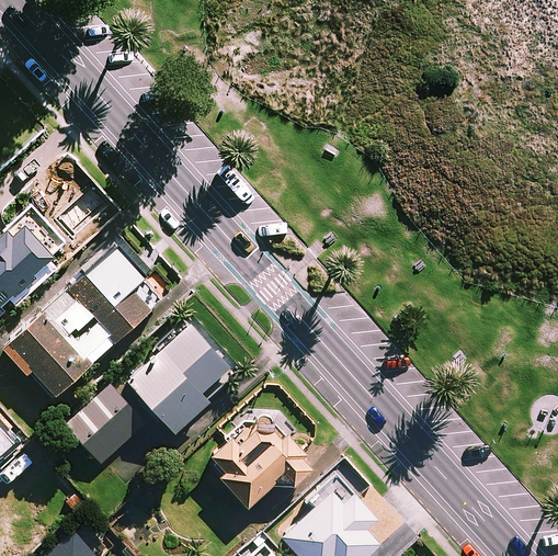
[(10,236),(4,230),(0,234),(0,314),(2,311),(0,308),(0,304),(10,295),(12,298),(34,279),(32,276),(52,258),(22,225),(10,236)]
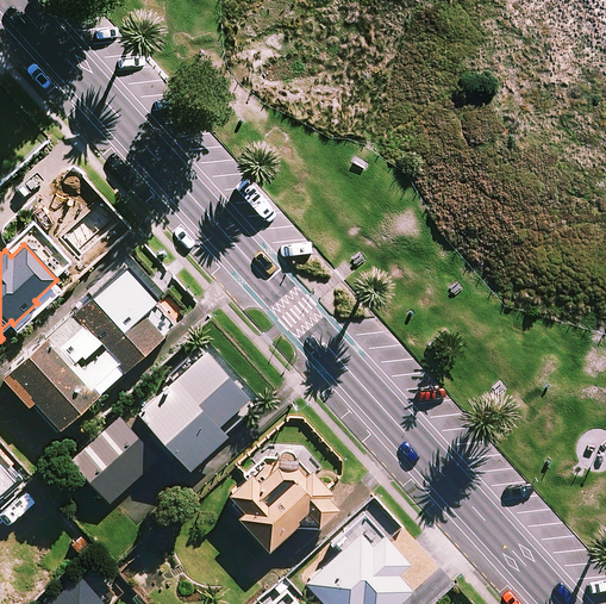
[(156,302),(126,268),(5,378),(56,435),(163,337),(142,315),(156,302)]
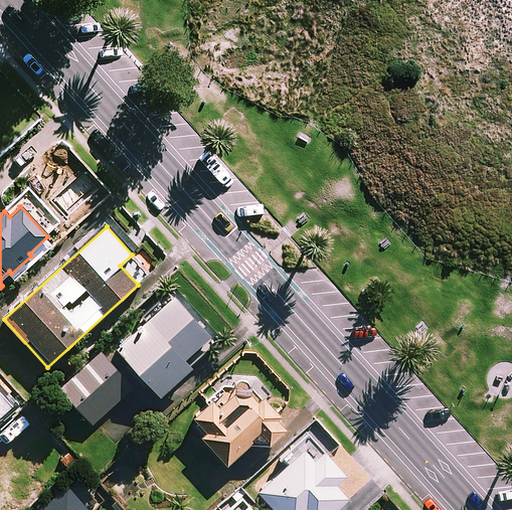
[(217,344),(173,297),(117,350),(161,397),(217,344)]
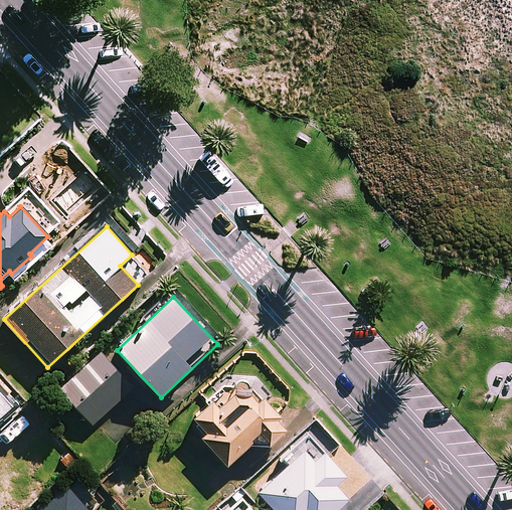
[(133,390),(100,354),(59,390),(92,427),(133,390)]
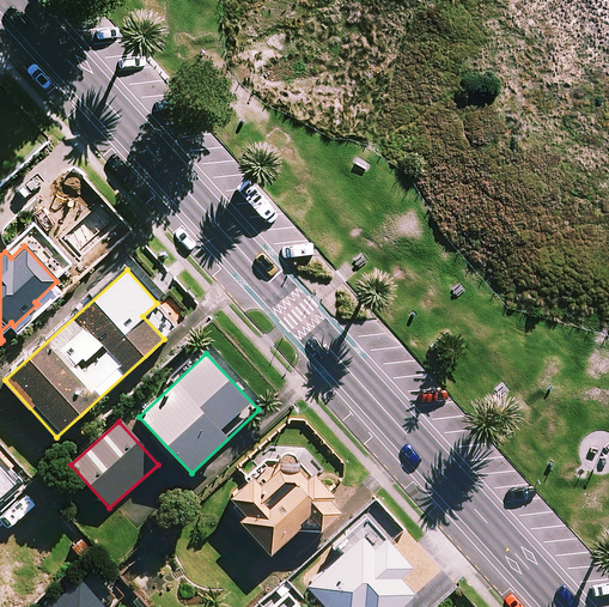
[(0,502),(20,484),(12,477),(12,467),(0,454),(0,502)]
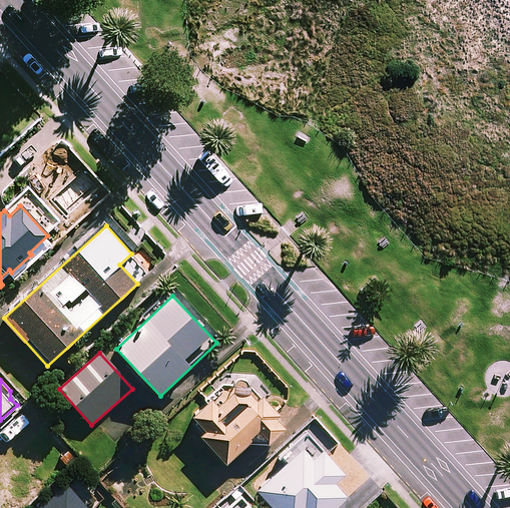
[(244,442),(262,443),(275,432),(270,407),(259,395),(256,398),(240,381),(215,403),(210,397),(190,416),(202,429),(197,434),(223,462),(244,442)]
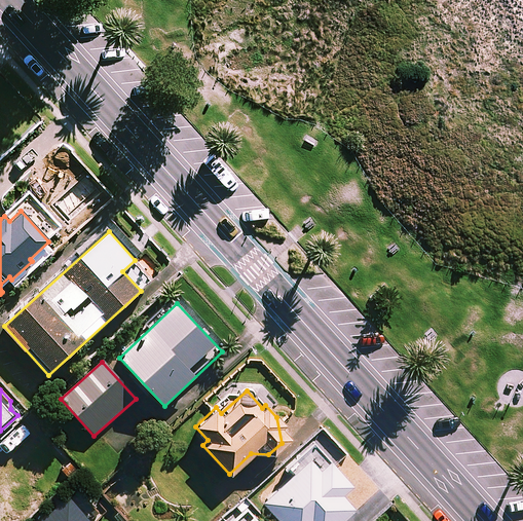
[(349,482),(315,444),(287,470),(291,474),(261,500),(278,520),(338,520),(352,509),(338,492),(349,482)]
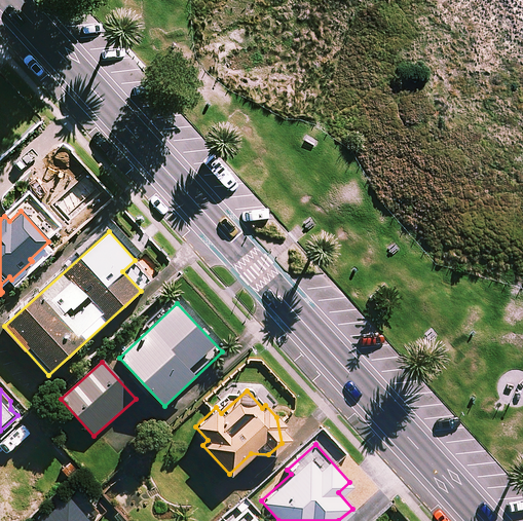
[(19,520),(37,506),(14,481),(0,493),(0,520),(19,520)]
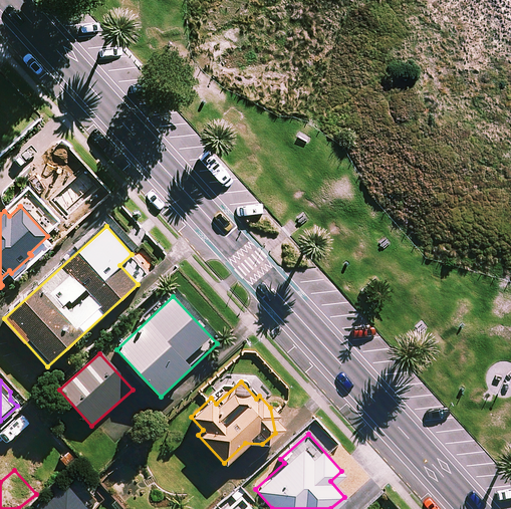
[(95,508),(99,505),(76,478),(41,508),(95,508)]
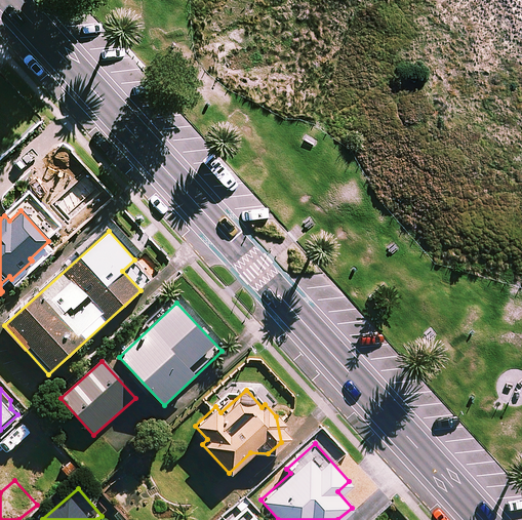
[(228,513),(232,517),(229,519),(254,519),(246,511),(239,503),(228,513)]
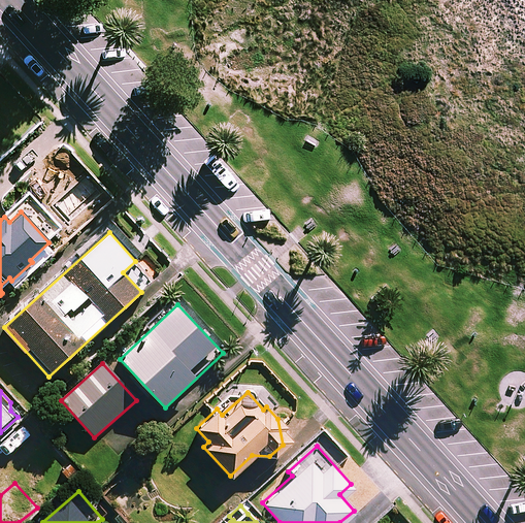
All buildings are outlined.
